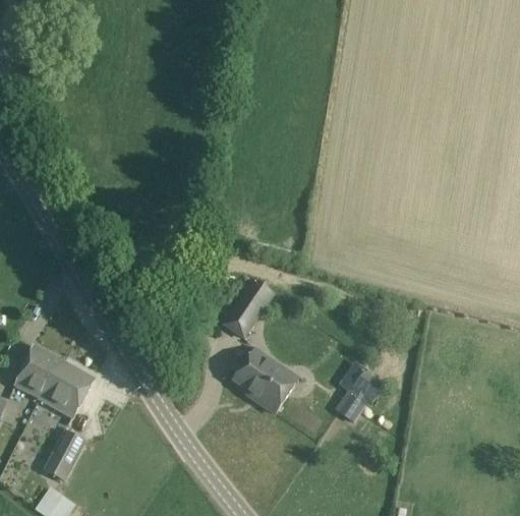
[(222,323),(244,338),(275,292),(253,277),(222,323)]
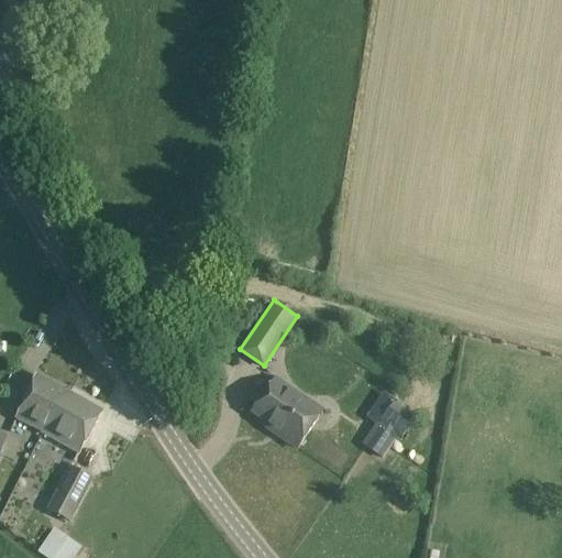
[(42,429),(64,387),(36,373),(14,414),(42,429)]
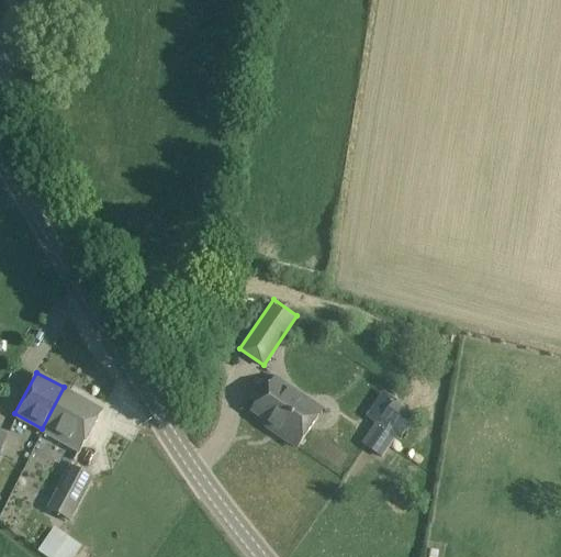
[(275,375),(250,410),(266,421),(264,424),(295,445),(322,407),(275,375)]
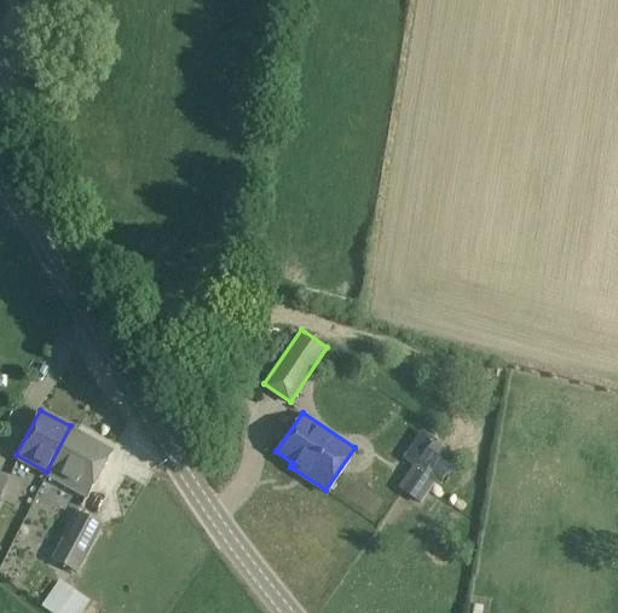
[(70,426),(46,472),(45,473),(86,496),(111,449),(70,426)]
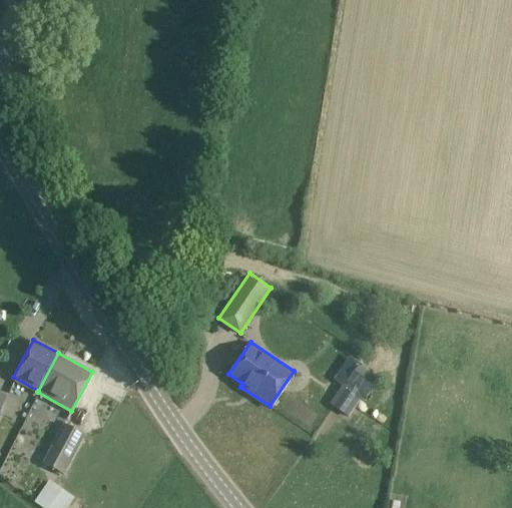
[(343,380),(329,401),(348,415),(363,393),(343,380)]
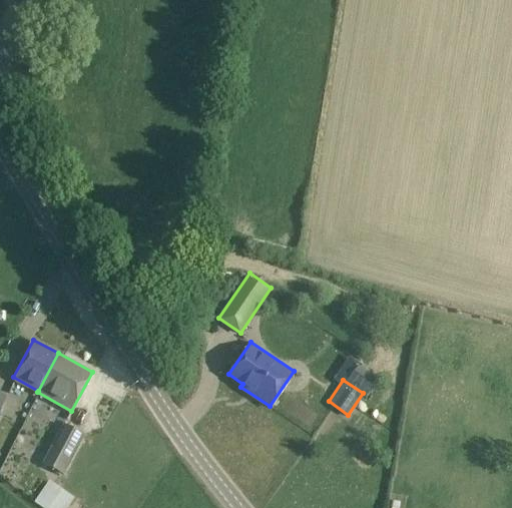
[(84,433),(62,421),(42,460),(64,472),(84,433)]
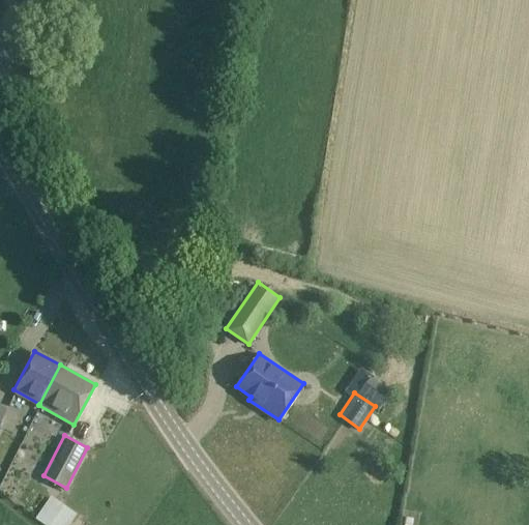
[(51,495),(35,517),(46,524),(68,524),(77,514),(51,495)]
